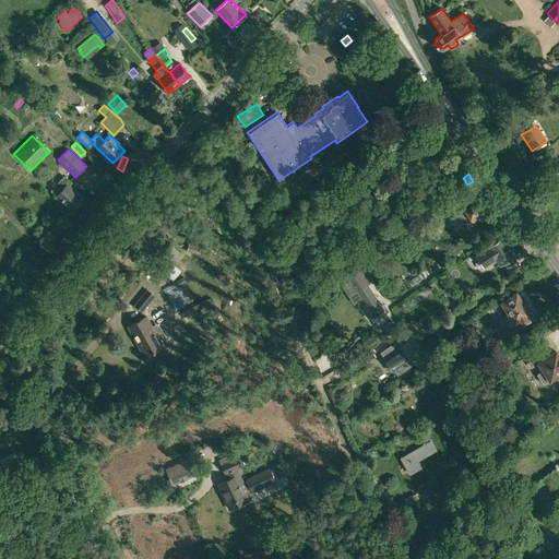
[(56,195),(71,210),(83,198),(69,185),(71,181),(64,175),(50,191),(56,195)]
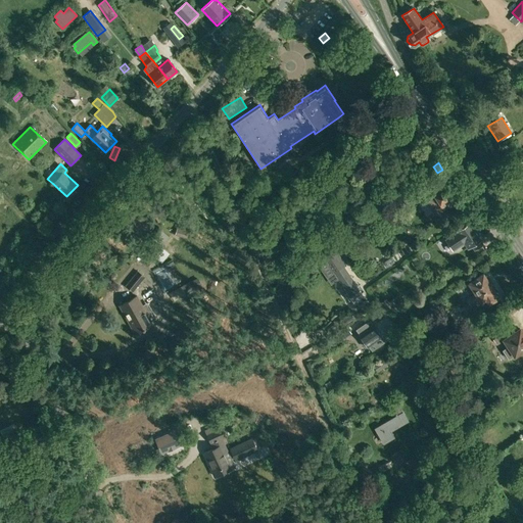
[(88,174),(83,176),(86,183),(91,181),(88,174)]
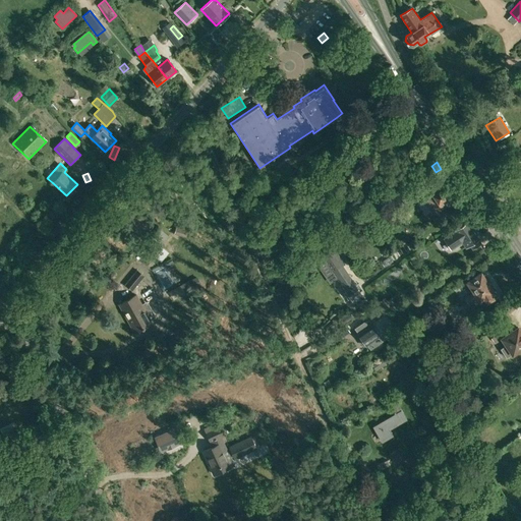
[(418,197),(427,191),(422,183),(406,195),(411,201),(417,197),(418,197)]
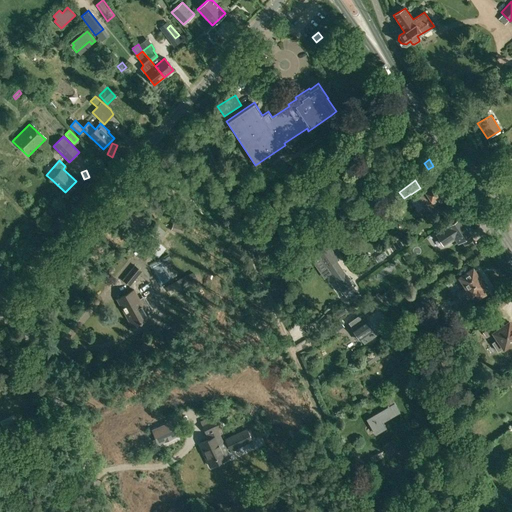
[(434,182),(422,190),(422,191),(415,196),(410,199),(418,211),(423,208),(437,199),(439,204),(446,200),(434,182)]
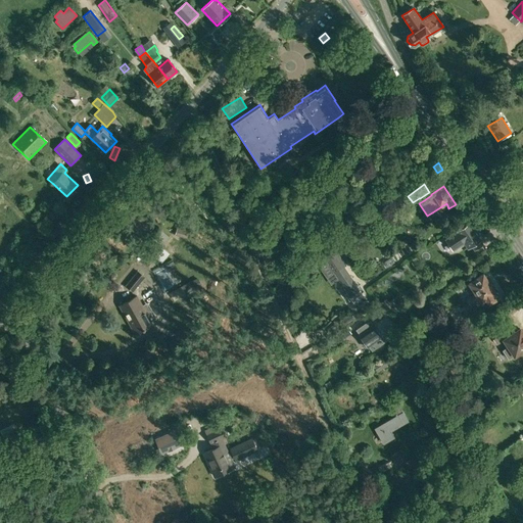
[(397,204),(400,209),(409,204),(405,199),(397,204)]
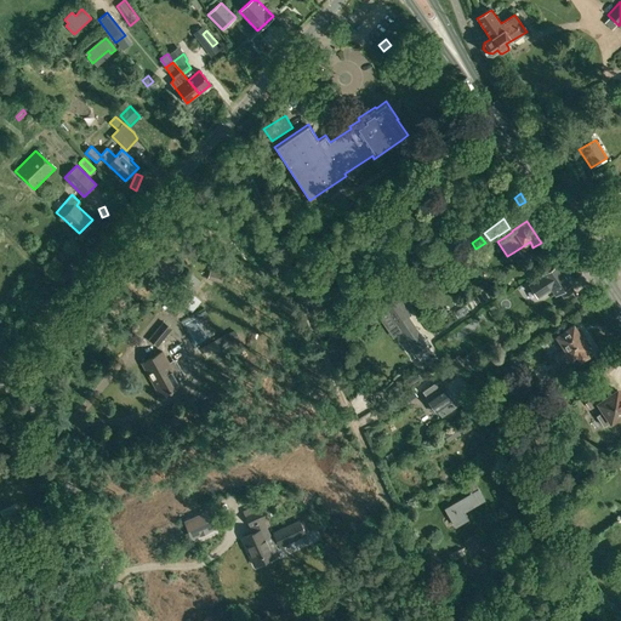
[(559,291),(563,297),(574,290),(557,265),(529,283),(537,297),(551,289),(556,295),(559,291)]
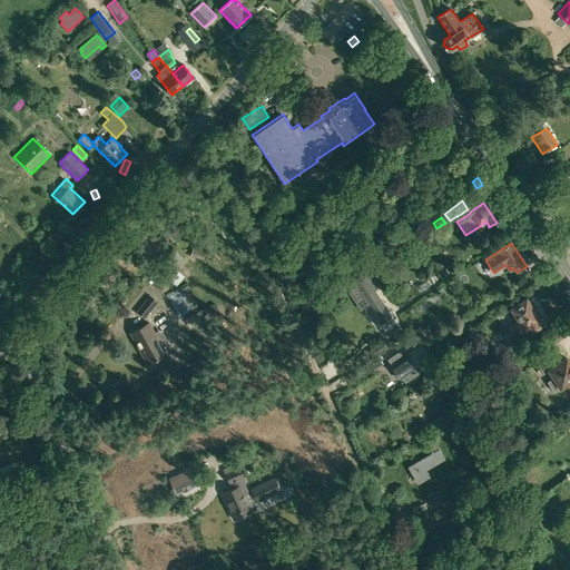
[(190,256),(203,259),(205,254),(206,248),(194,244),(190,256)]
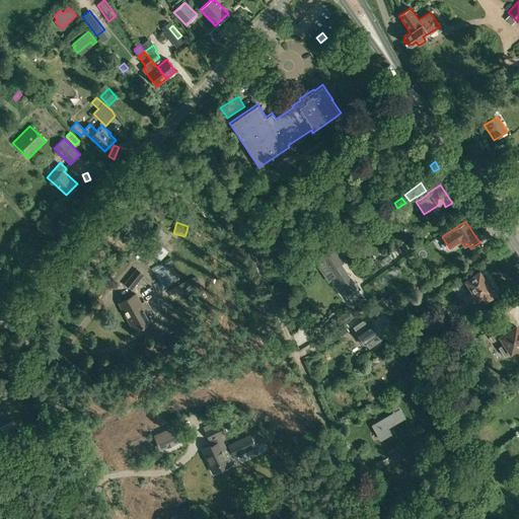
[(143,248),(152,255),(161,244),(152,237),(143,248)]
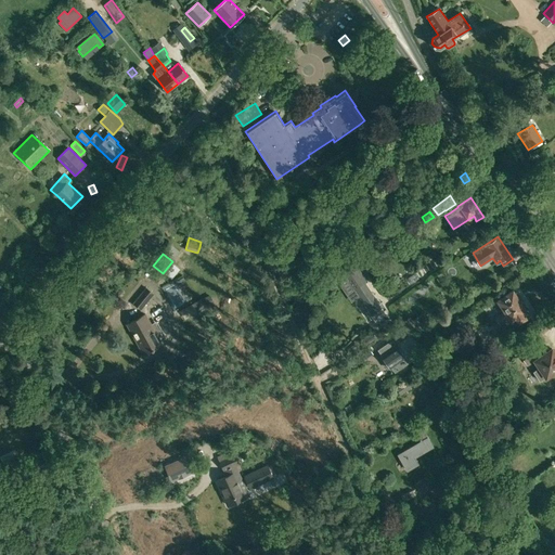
[(347,280),(378,325),(389,318),(384,309),(385,308),(381,301),(379,302),(364,282),(366,280),(360,271),(347,280)]
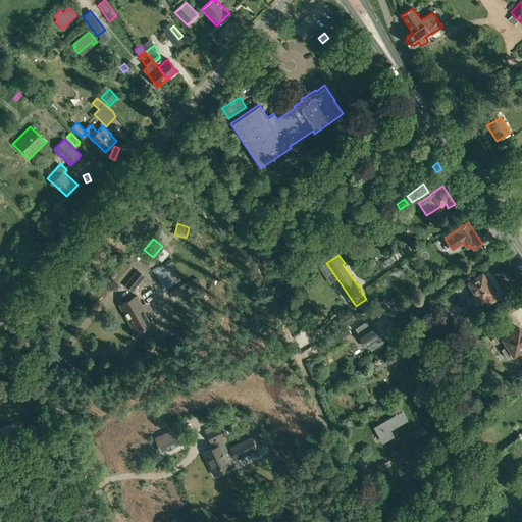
[(124,284),(133,292),(145,276),(137,270),(124,284)]
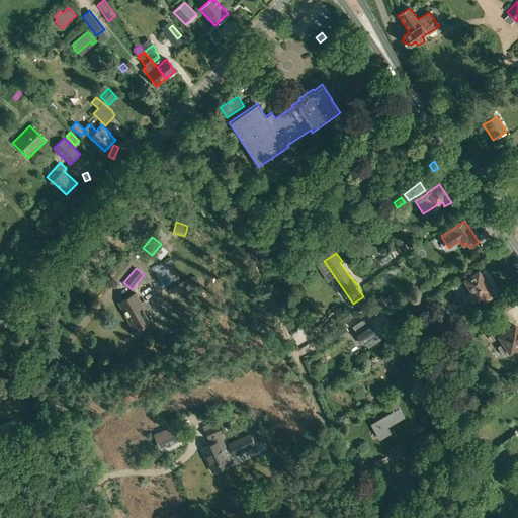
[(461,303),(465,310),(478,301),(477,298),(481,296),(484,300),(491,295),(488,291),(492,289),(479,270),(463,280),(470,289),(460,296),(459,298),(461,303)]
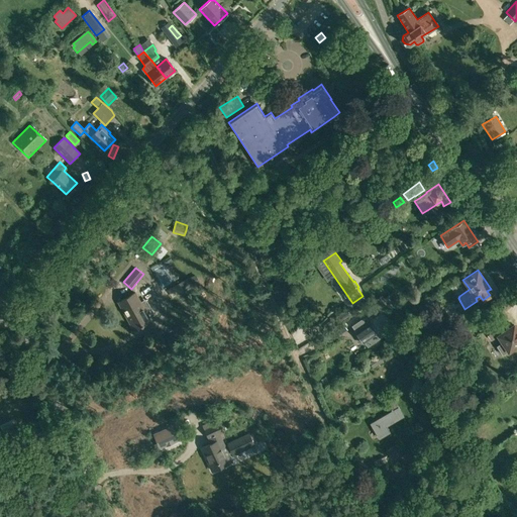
[(195,286),(190,277),(181,282),(185,291),(195,286)]
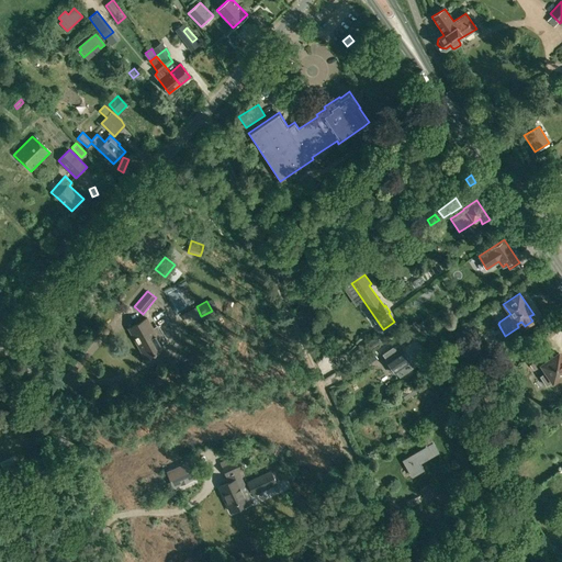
[(128,328),(145,358),(164,348),(161,345),(160,346),(155,336),(156,336),(147,318),(128,328)]
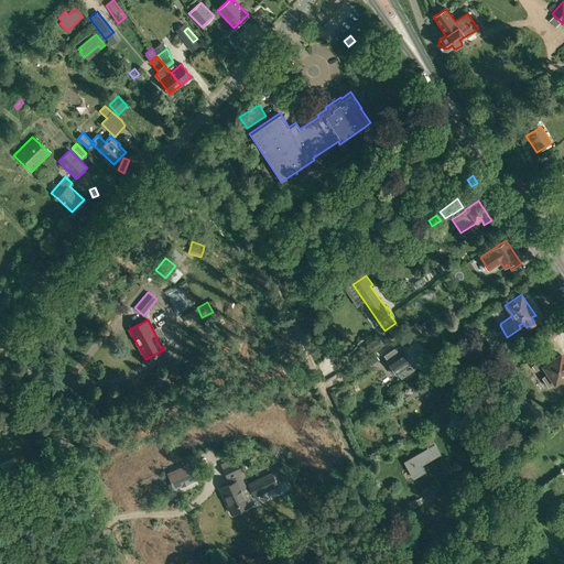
[(408,328),(415,339),(424,334),(415,322),(408,328)]
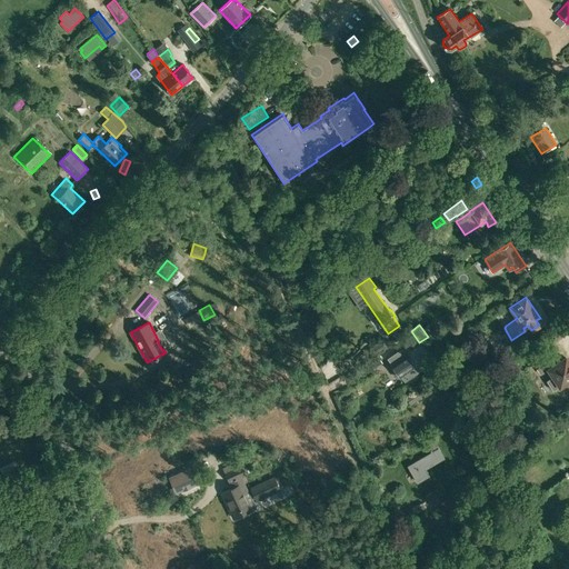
[(551,367),(532,339),(522,346),(540,375),(548,370),(552,377),(547,380),(553,391),(568,380),(568,361),(566,357),(551,367)]
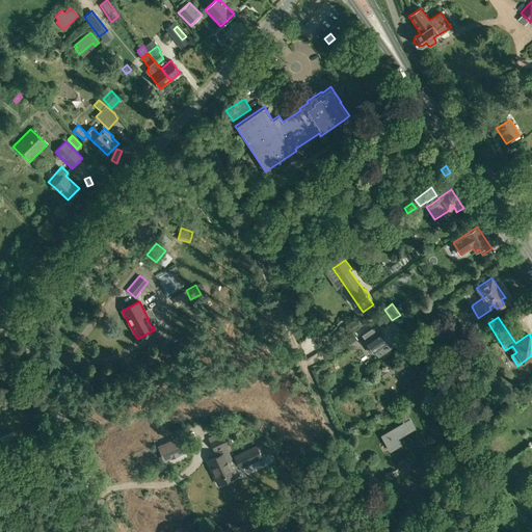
[(375,351),(378,355),(390,347),(387,343),(389,342),(380,330),(379,331),(376,326),(363,335),(366,340),(366,341),(373,352),(375,351)]
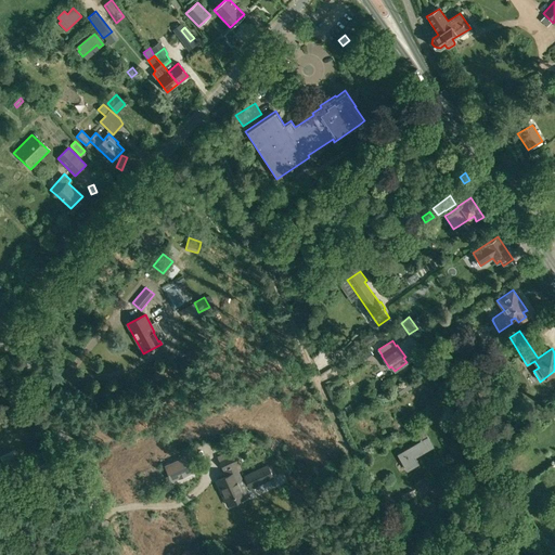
[(347,358),(352,366),(373,353),(366,345),(347,358)]
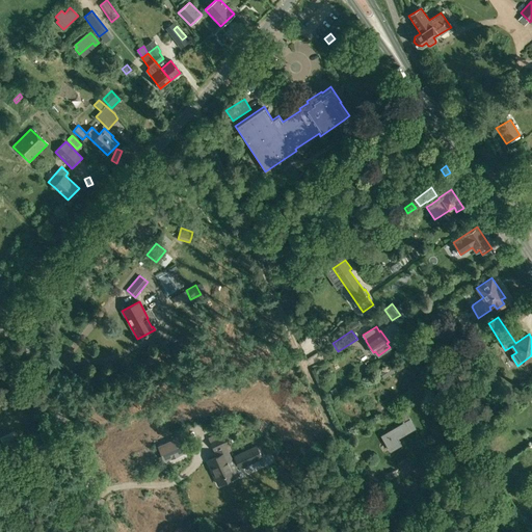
[(379,371),(384,378),(395,371),(390,364),(379,371)]
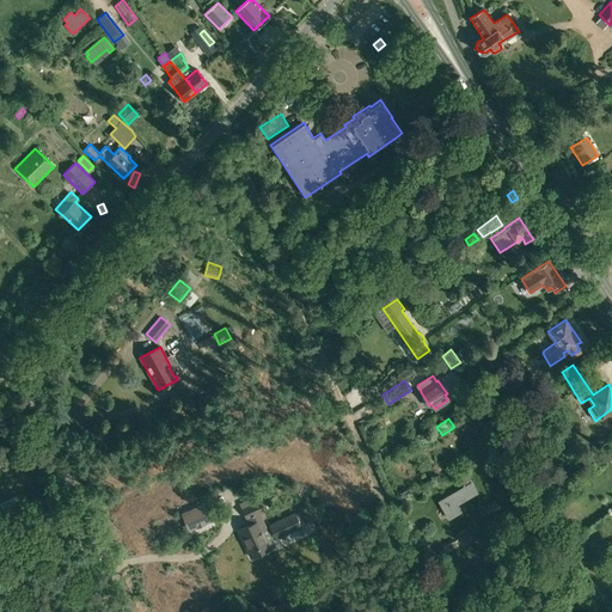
[(457,428),(446,438),(452,445),(463,435),(457,428)]
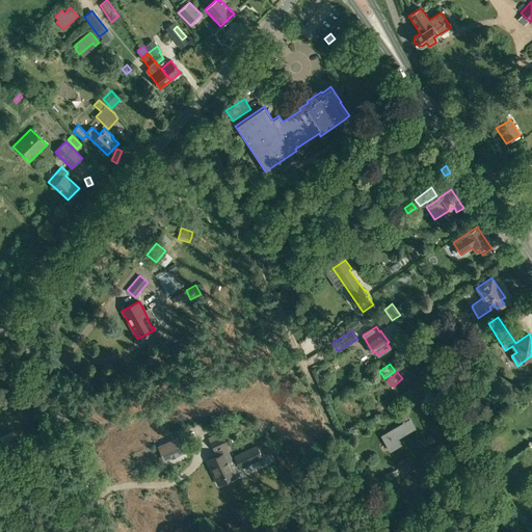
[(399,414),(403,421),(409,418),(405,410),(399,414)]
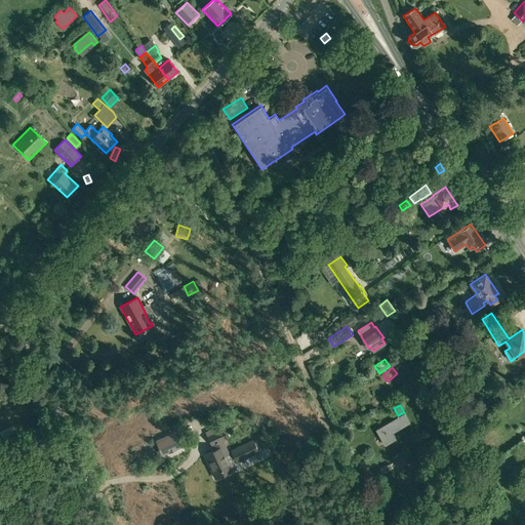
[(377,430),(385,444),(395,438),(392,433),(408,422),(404,414),(377,430)]
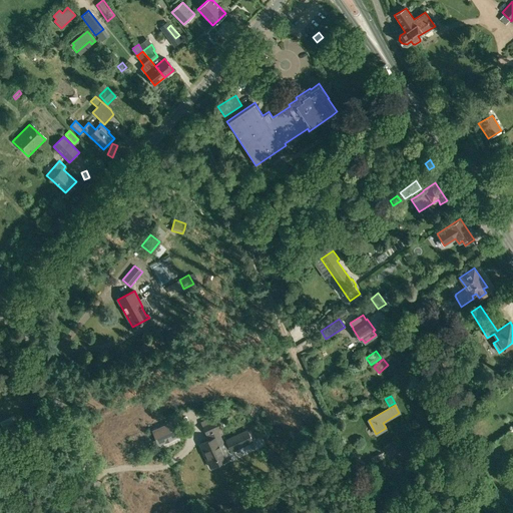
[(209,440),(200,444),(205,455),(204,456),(209,467),(224,461),(218,447),(222,445),(216,430),(220,428),(217,421),(203,428),(206,435),(207,434),(209,440)]
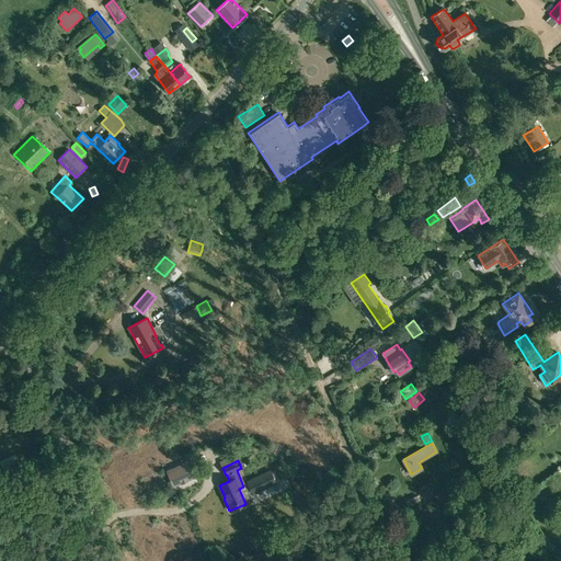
[(183,481),(197,474),(192,461),(169,471),(174,484),(183,481)]
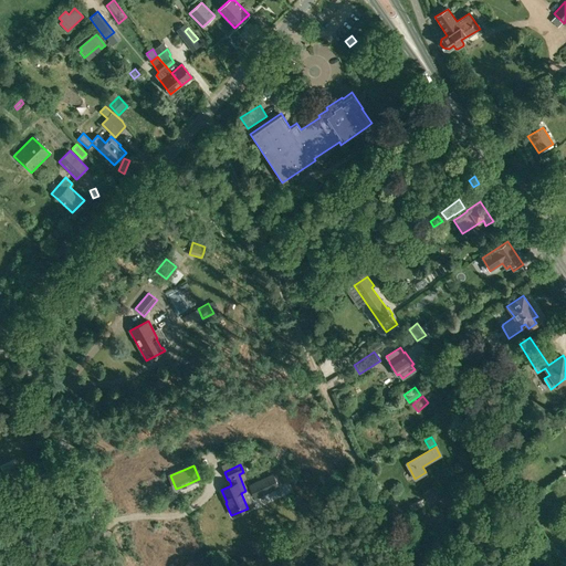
[(273,475),(249,485),(254,498),(279,488),(273,475)]
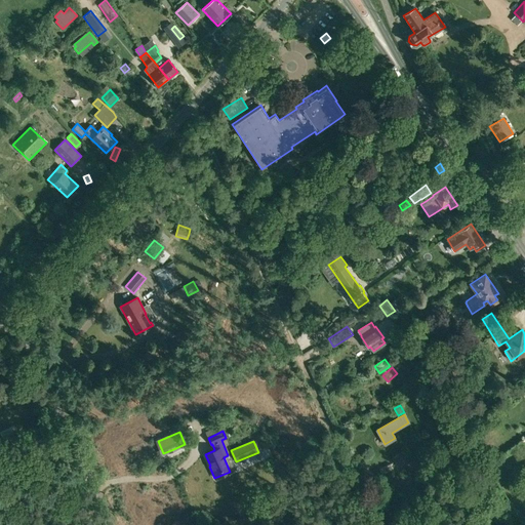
[(391,457),(397,468),(410,459),(403,449),(391,457)]
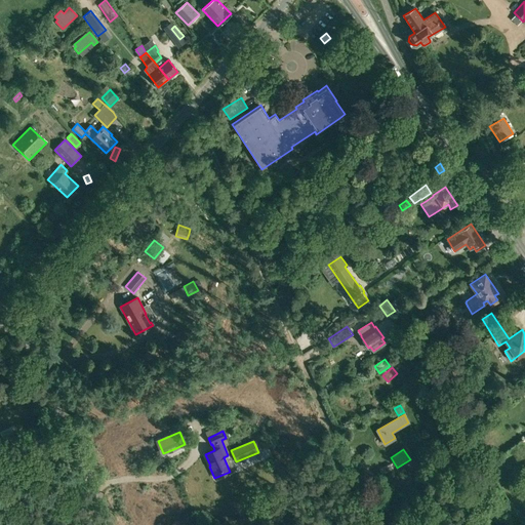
[(260,452),(239,460),(244,473),(265,465),(260,452)]
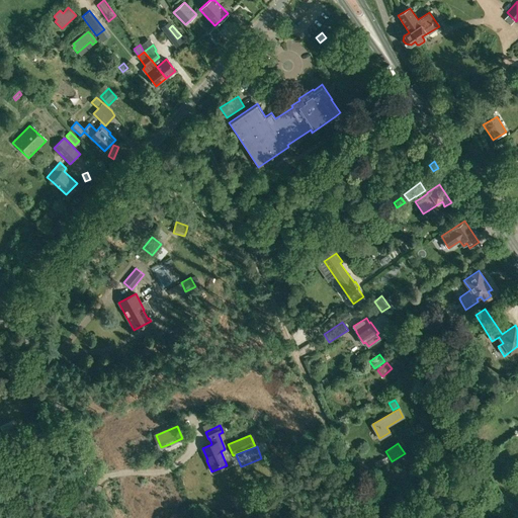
[(373,462),(376,467),(387,462),(384,457),(373,462)]
